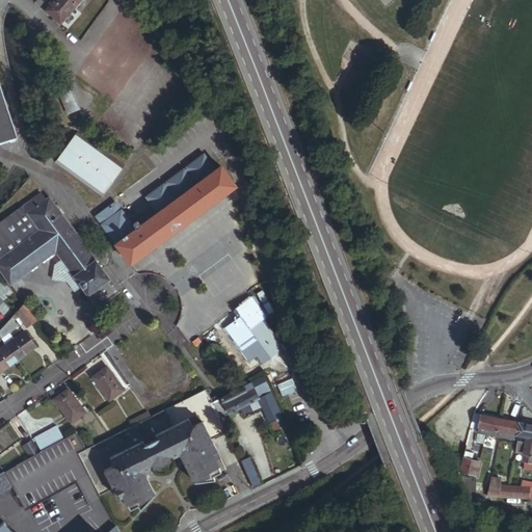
[(61,24),(82,0),(55,0),(46,11),(61,24)]
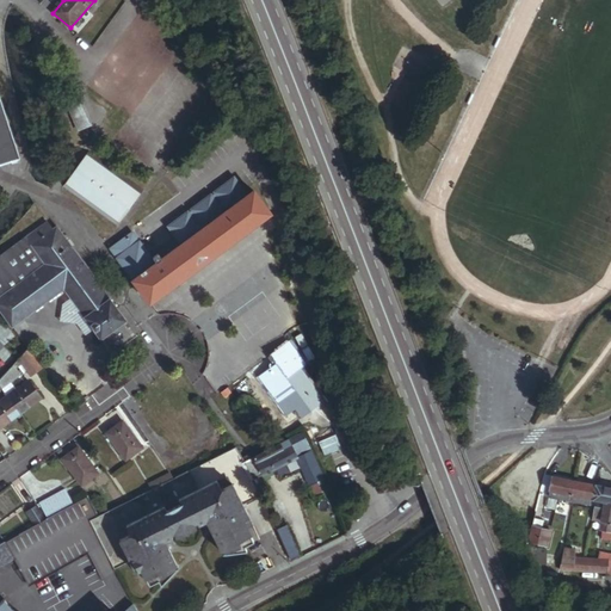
[(0,165),(19,159),(0,98),(0,165)]
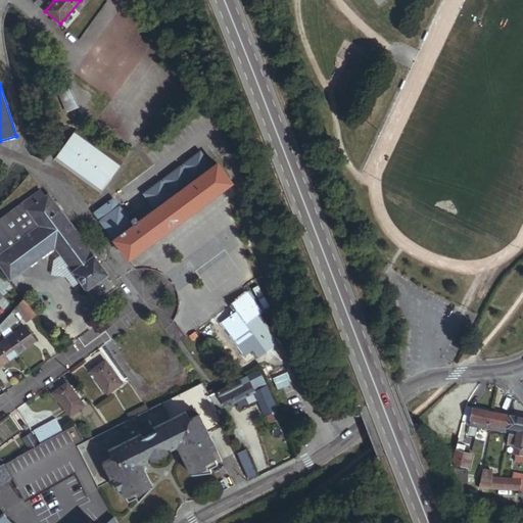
[(77,107),(65,84),(57,88),(68,110),(77,107)]
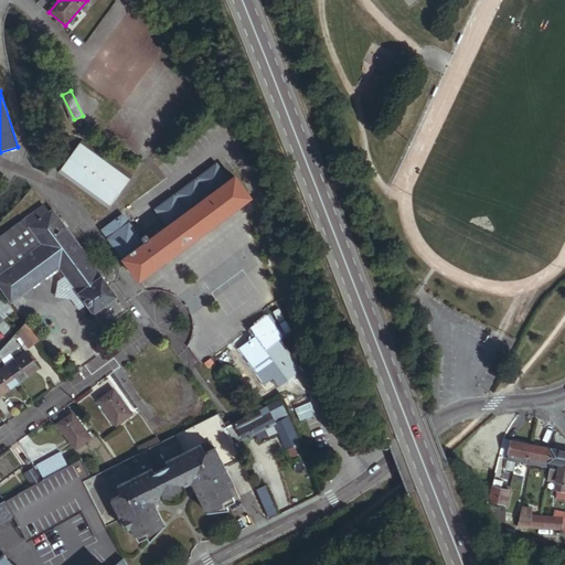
[(130,173),(80,137),(56,170),(107,206),(130,173)]
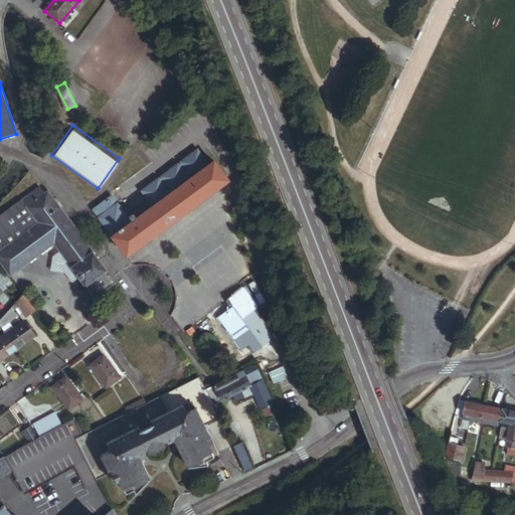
[(127,256),(228,181),(214,162),(208,166),(197,151),(180,163),(181,165),(178,167),(177,165),(160,178),(161,179),(159,181),(158,180),(141,192),(153,208),(132,223),(113,197),(95,211),(127,256)]
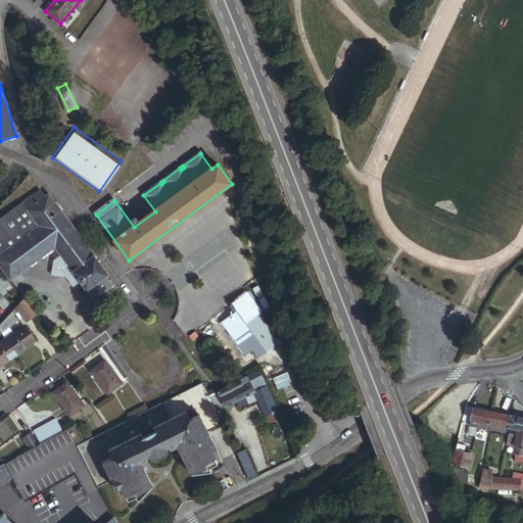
[(107,276),(50,196),(46,198),(41,191),(24,204),(40,227),(0,256),(0,264),(11,280),(55,247),(87,291),(107,276)]
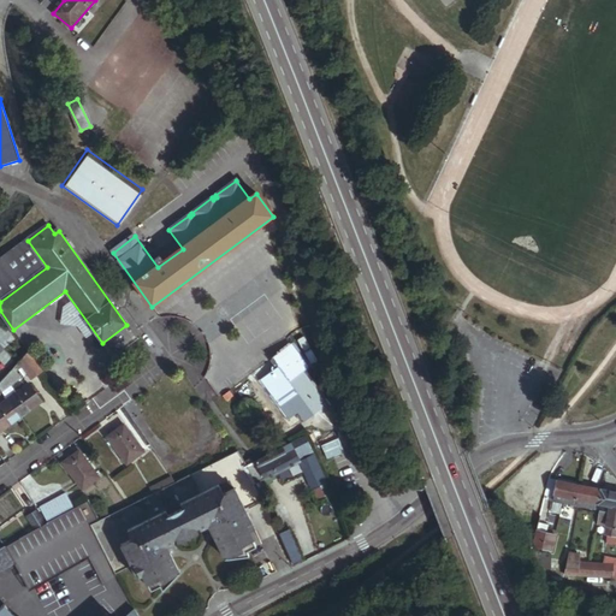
[(113,253),(135,236),(134,235),(112,252),(113,253)]
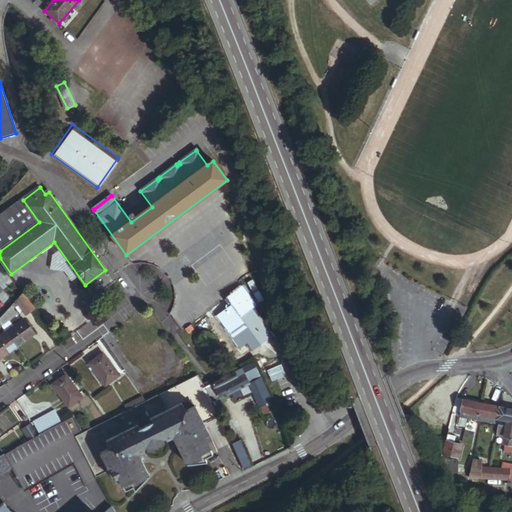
[(0,251),(39,222),(23,200),(0,216),(0,251)]
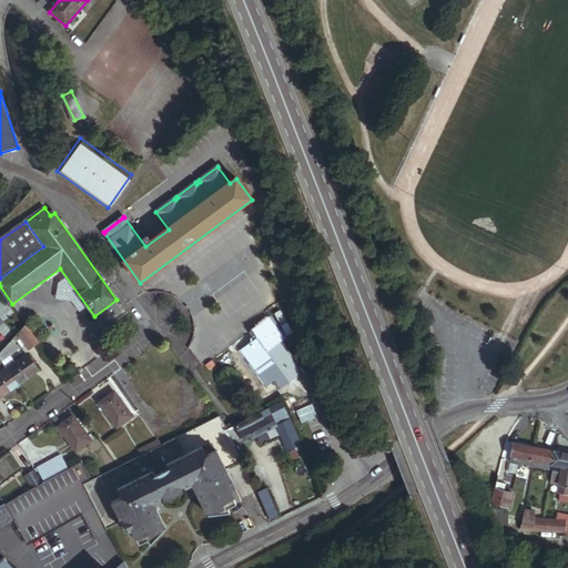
[(298,375),(277,345),(283,342),(266,318),(249,331),(255,340),(240,352),(265,386),(273,382),(280,389),(298,375)]
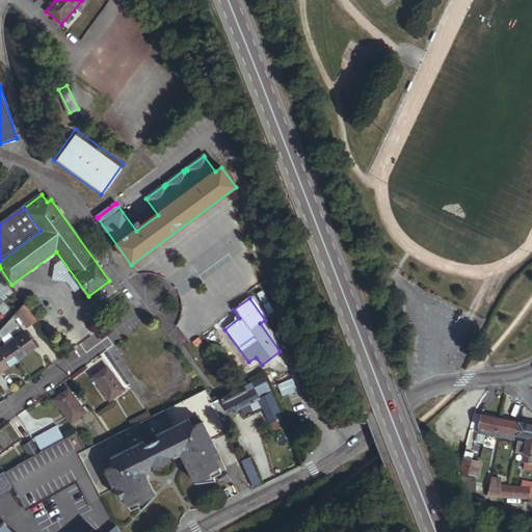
[(37,321),(26,306),(19,313),(29,327),(37,321)]
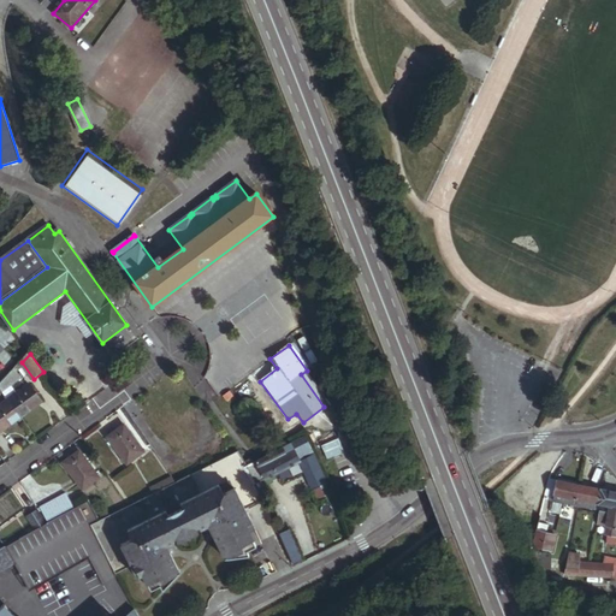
[(0,390),(3,394),(21,380),(13,371),(0,383),(0,390)]
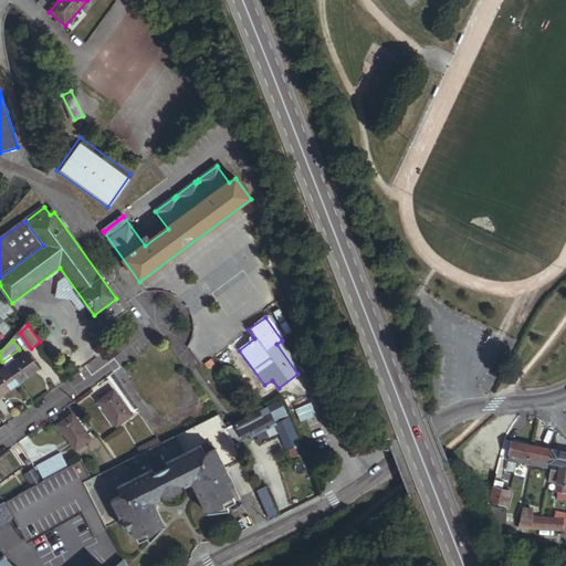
[(19,385),(39,370),(27,355),(14,363),(13,360),(6,366),(7,368),(19,385)]
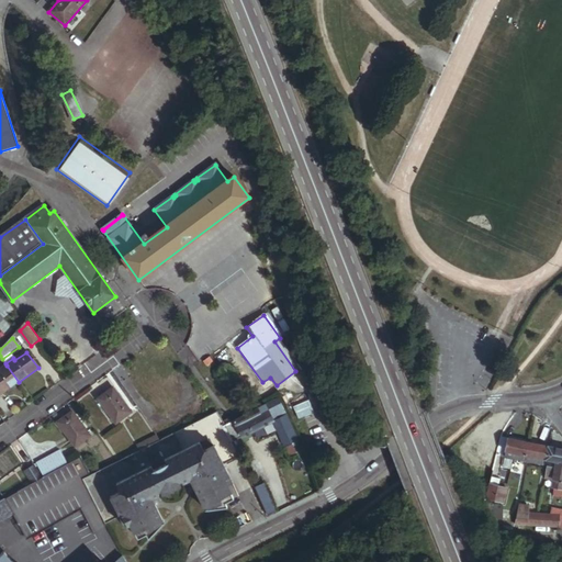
[(19,382),(7,366),(0,370),(0,394),(0,395),(19,382)]
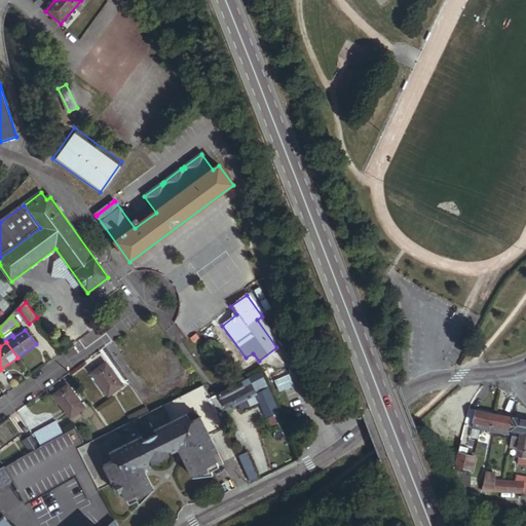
[(123,387),(106,364),(91,374),(109,398),(123,387)]
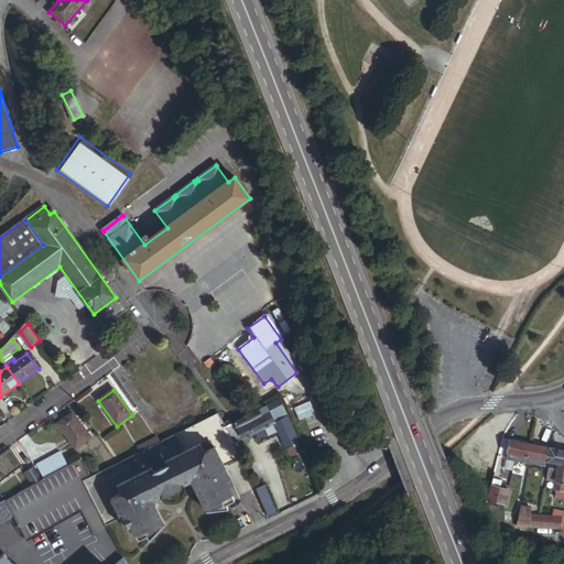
[(300,443),(280,400),(235,422),(243,440),(275,423),(288,449),(300,443)]
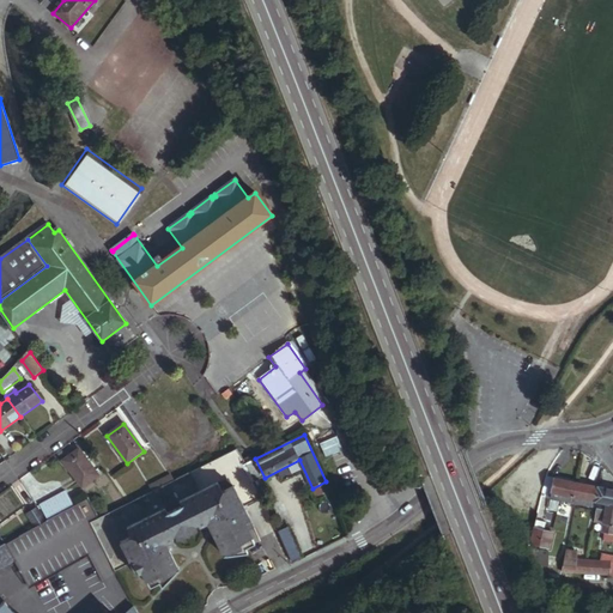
[(255,527),(246,508),(263,499),(256,483),(255,484),(244,465),(247,463),(238,449),(174,481),(152,492),(128,504),(99,519),(90,525),(116,572),(132,564),(138,575),(144,572),(151,588),(162,583),(164,587),(181,570),(173,552),(171,551),(173,545),(176,542),(175,540),(180,538),(195,529),(201,527),(202,529),(206,527),(213,530),(213,532),(225,557),(250,554),(248,550),(256,545),(249,530),(255,527)]
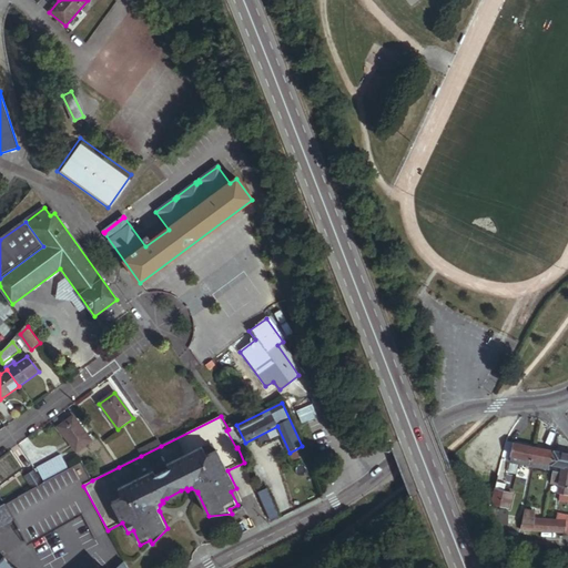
[(92,442),(74,417),(59,428),(77,453),(92,442)]
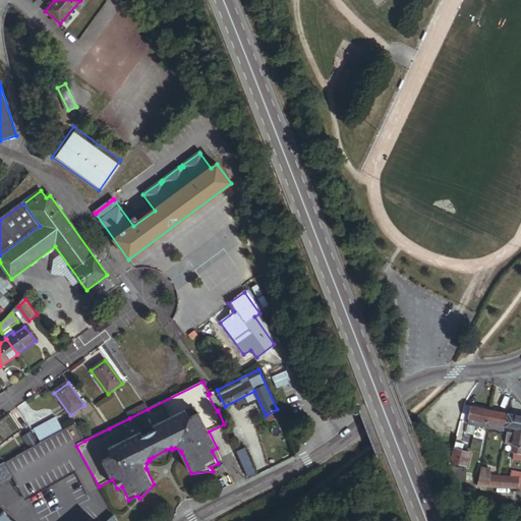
[(225,406),(217,390),(210,394),(208,395),(217,411),(218,410),(225,406)]
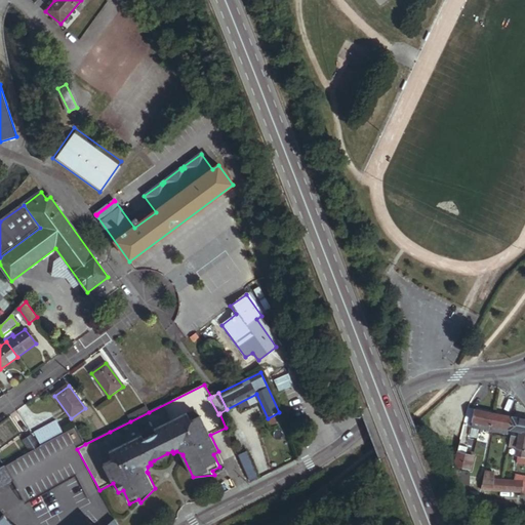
[(130,421),(149,412),(147,408),(128,417),(130,421)]
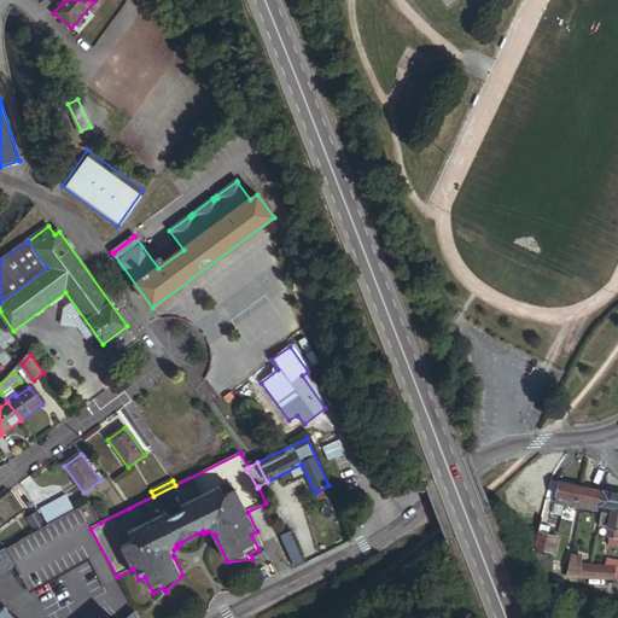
[(578,502),(582,488),(560,483),(557,497),(576,501),(578,502)]
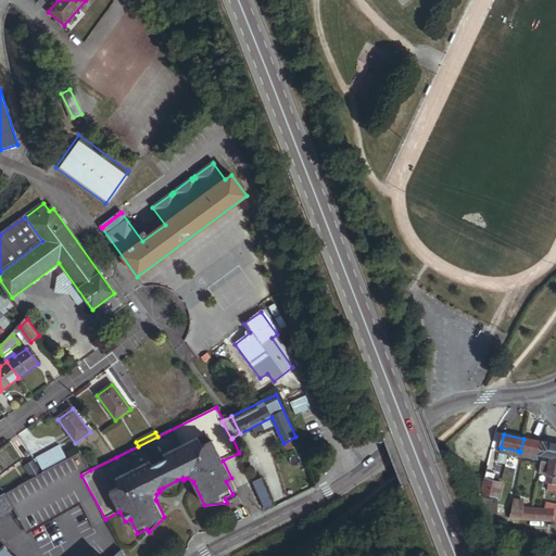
[(541,456),(543,443),(523,439),(520,452),(539,455),(541,456)]
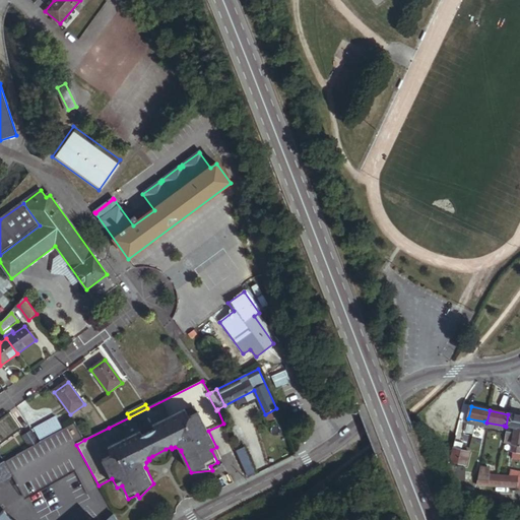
[(519,429),(519,416),(508,414),(506,427),(510,428),(516,429),(519,429)]
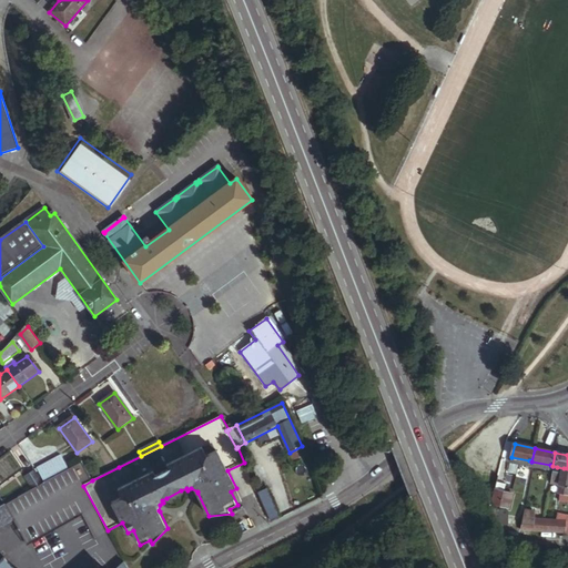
[(43,482),(68,468),(61,456),(37,469),(43,482)]
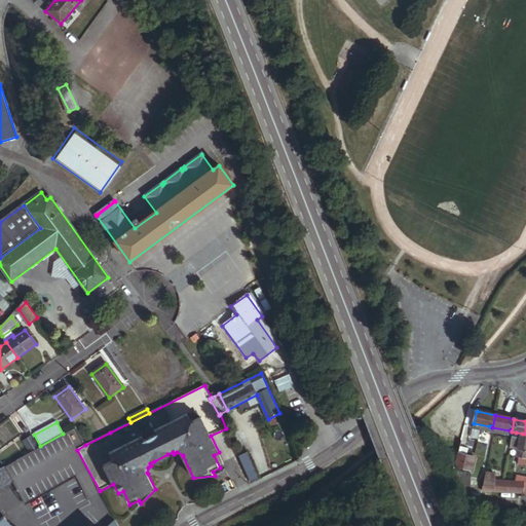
[(489,433),(490,426),(474,423),(473,429),(489,433)]
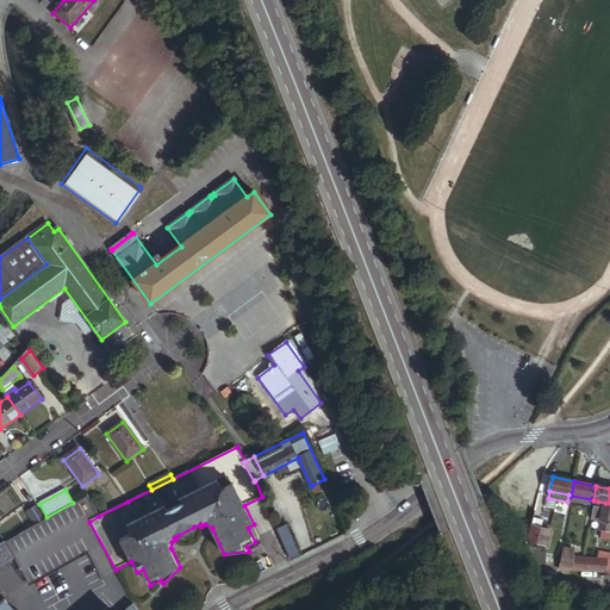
[(590,506),(591,499),(571,496),(568,495),(567,502),(590,506)]
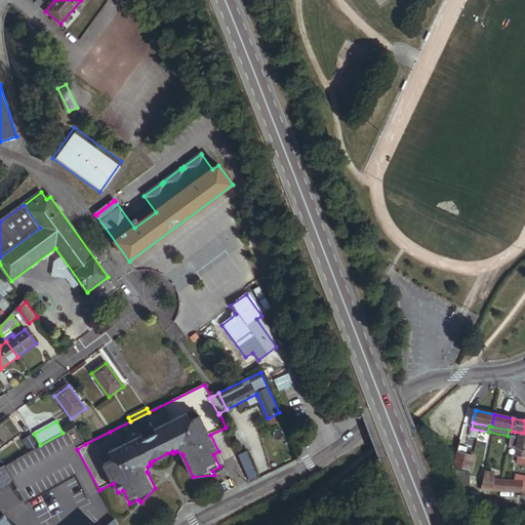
[(30,452),(4,469),(13,483),(11,484),(24,506),(76,477),(89,499),(101,492),(99,490),(77,449),(85,444),(76,428),(39,447),(30,452)]
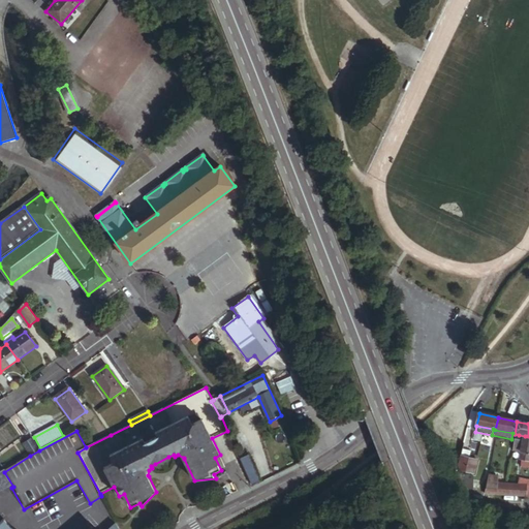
[(39,450),(33,440),(24,445),(30,456),(39,450)]
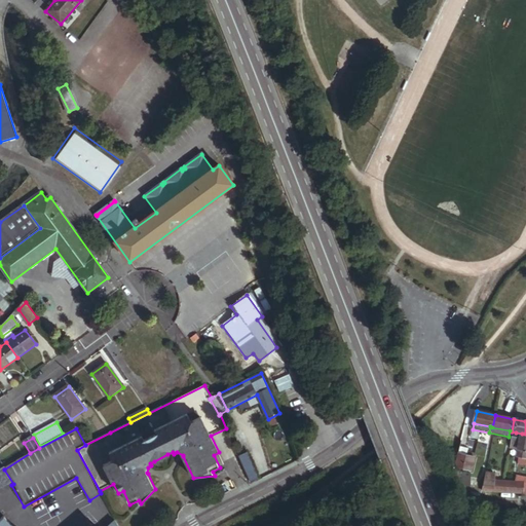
[(520,449),(521,440),(515,438),(514,438),(512,448),(520,449)]
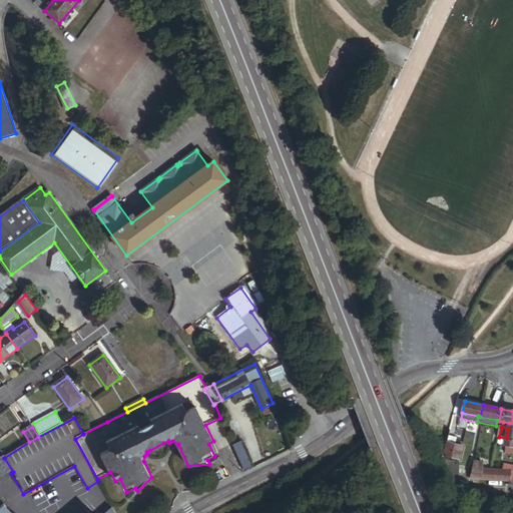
[(252,467),(241,442),(232,446),(243,471),(252,467)]
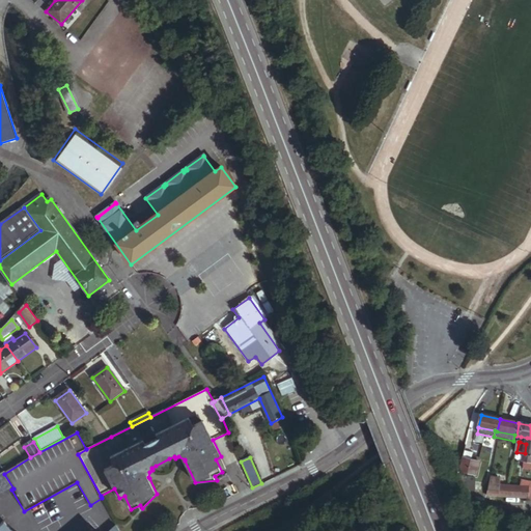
[(160,467),(168,463),(169,460),(169,458),(156,466),(157,467),(160,467)]
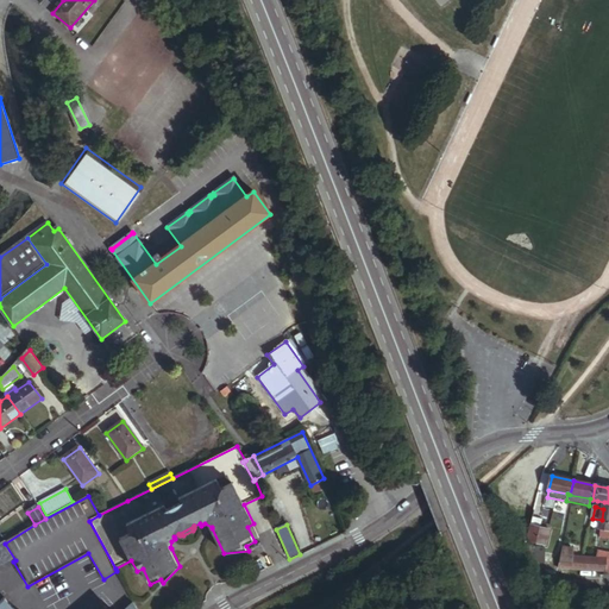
[(538,546),(540,531),(531,529),(528,545),(538,546)]
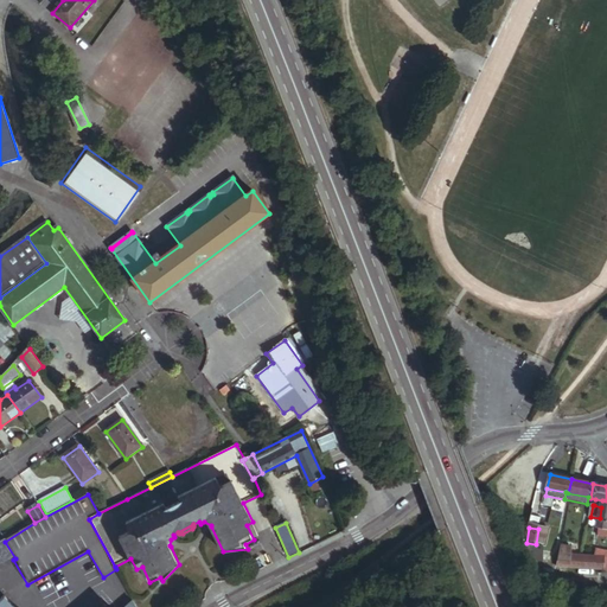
[(547,545),(549,530),(538,529),(536,544),(547,545)]
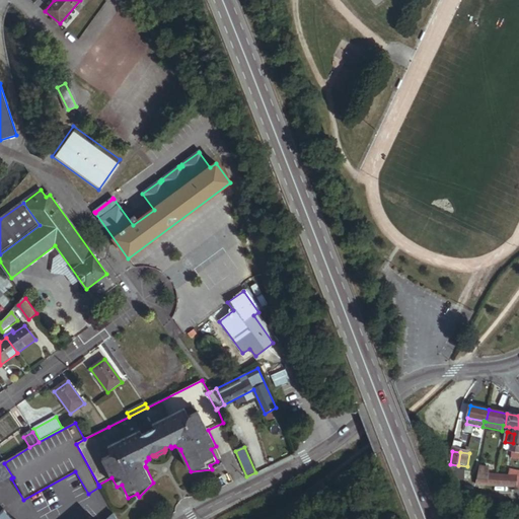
[(0,486),(11,478),(13,477),(4,463),(0,465),(0,486)]
